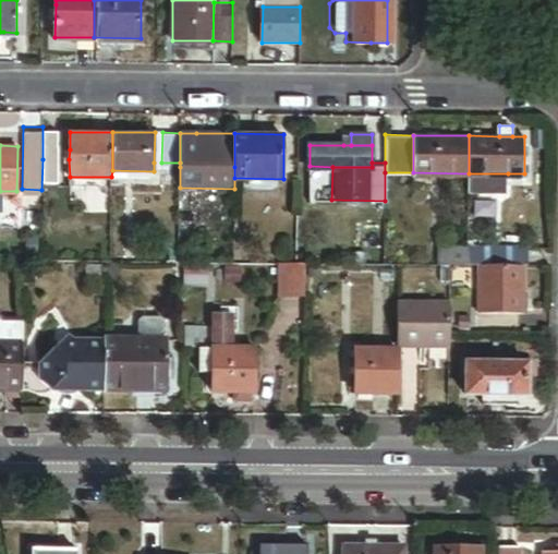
[(508,173),(469,173),(469,189),(508,189),(508,173)]
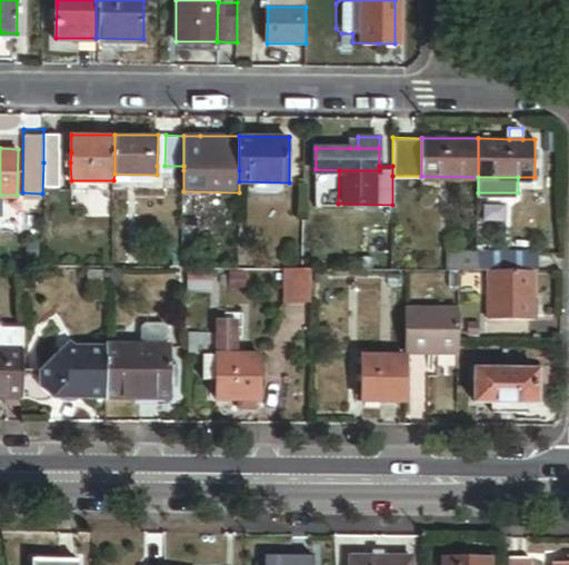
[(448,250),(448,268),(459,268),(477,268),(477,250),(448,250)]
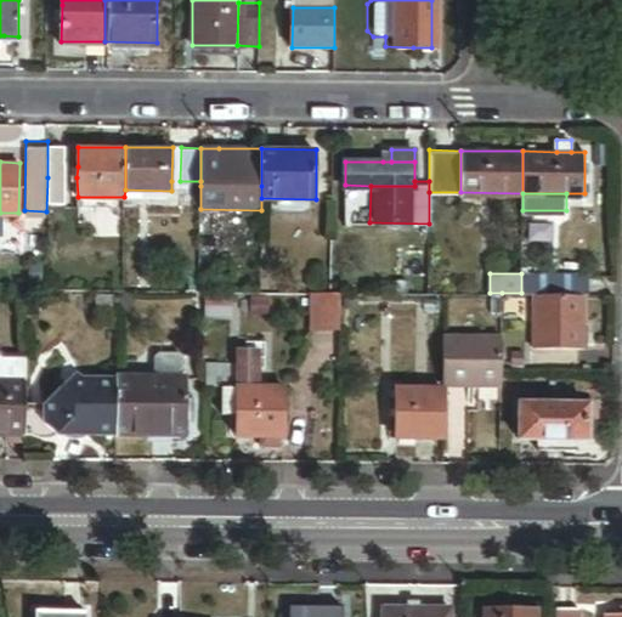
[(553,273),(521,273),(521,293),(532,293),(553,293),(553,273)]
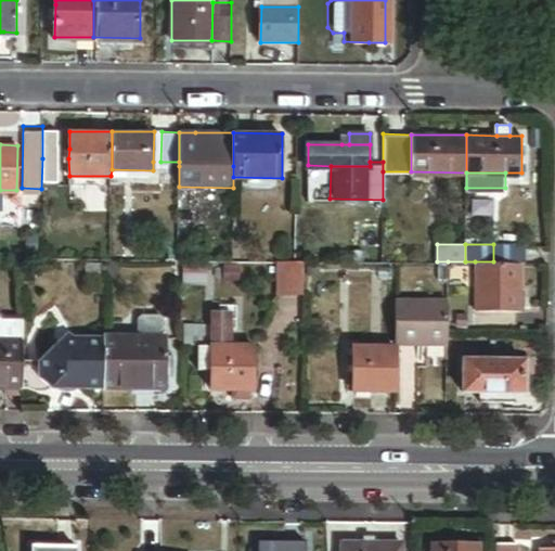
[(521,263),(525,263),(525,245),(493,244),(493,261),(521,263)]
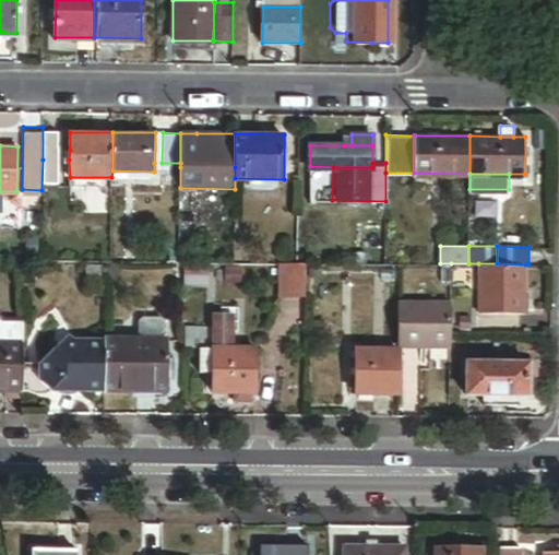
[(207,263),(183,262),(182,284),(207,284),(207,263)]
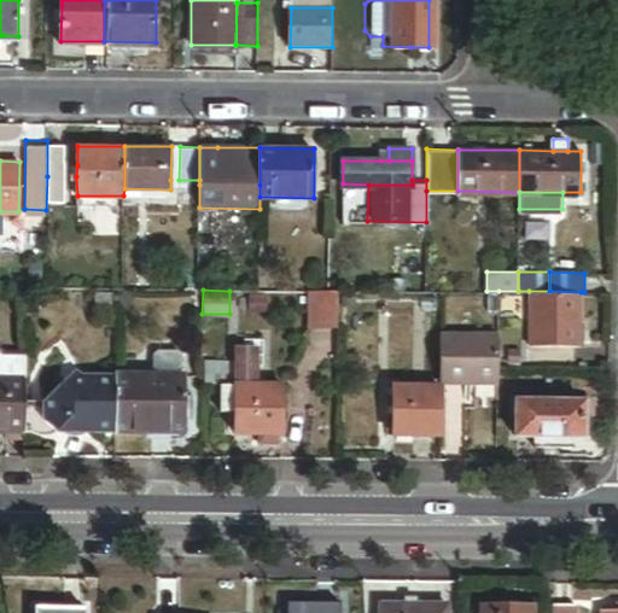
[(328,290),(305,290),(304,327),(337,328),(338,290),(328,290)]
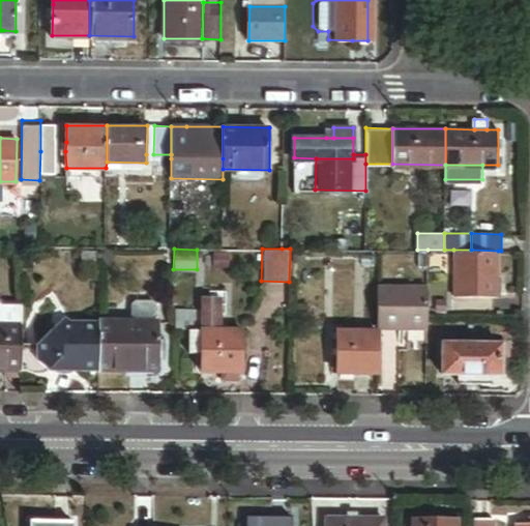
[(471,250),(453,250),(453,296),(497,296),(498,251),(471,250)]
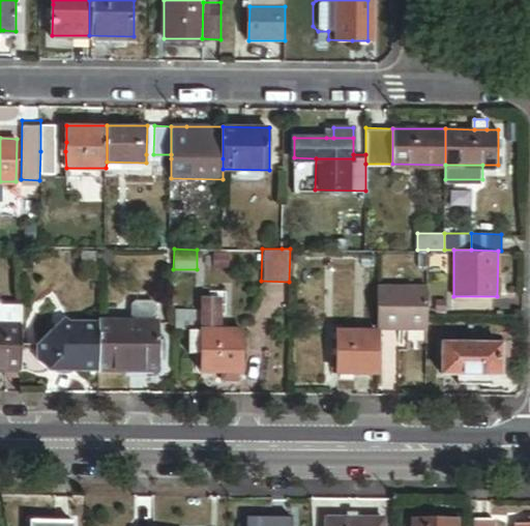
[(428,287),(378,287),(378,328),(419,329),(427,329),(427,314),(428,287)]
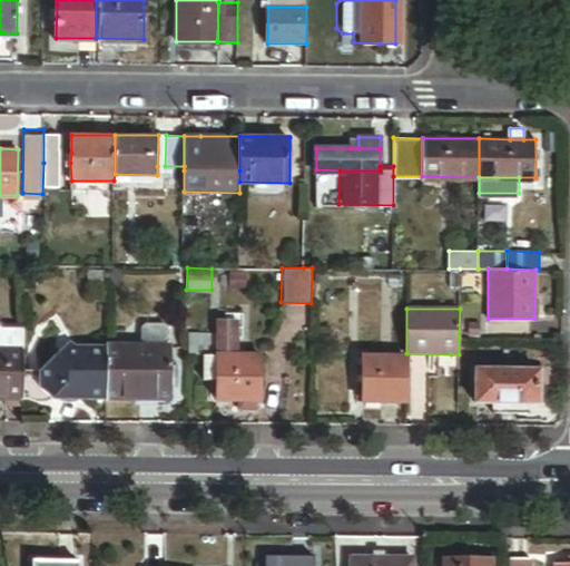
[(212,333),(212,353),(216,353),(237,353),(237,322),(212,321),(212,333)]
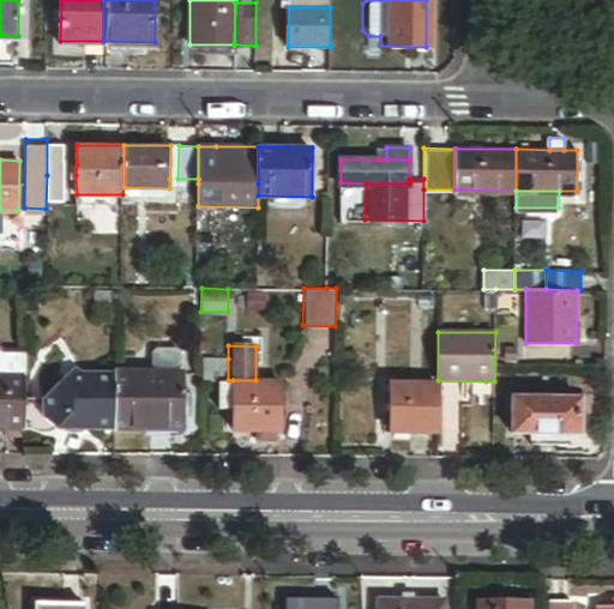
[(517,345),(503,345),(501,361),(517,361),(517,345)]
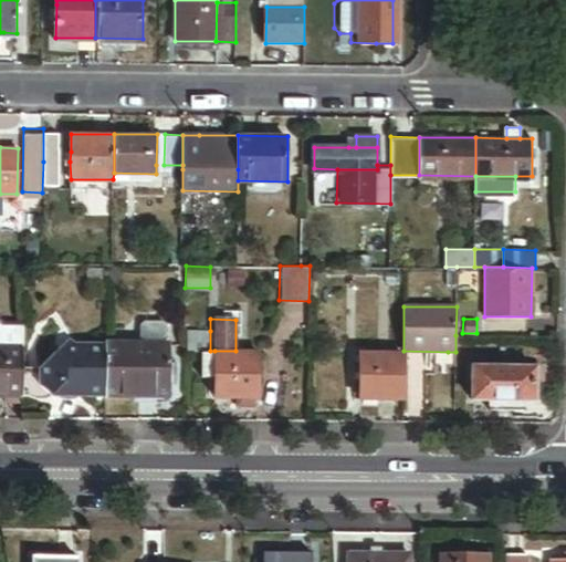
[(139,324),(139,342),(168,342),(168,324),(164,320),(144,320),(139,324)]
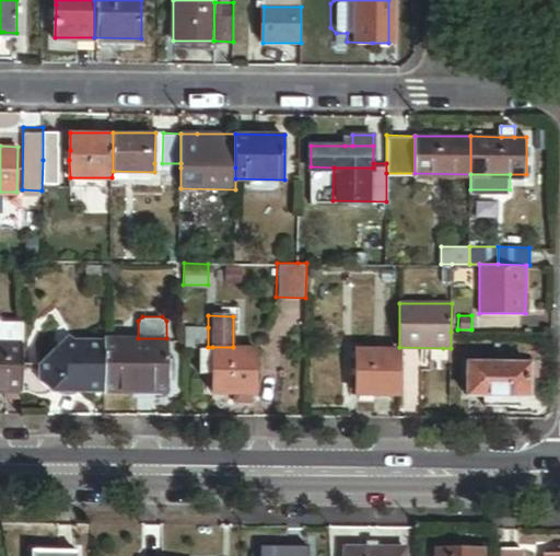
[(0,340),(22,340),(22,319),(1,320),(0,317),(0,340)]
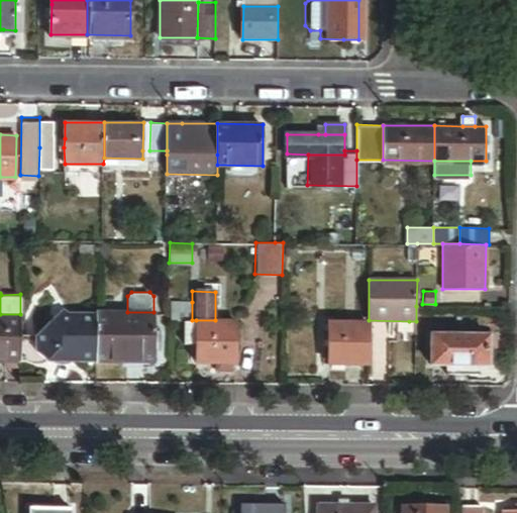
[(192,302),(169,301),(169,320),(184,320),(192,320),(192,302)]
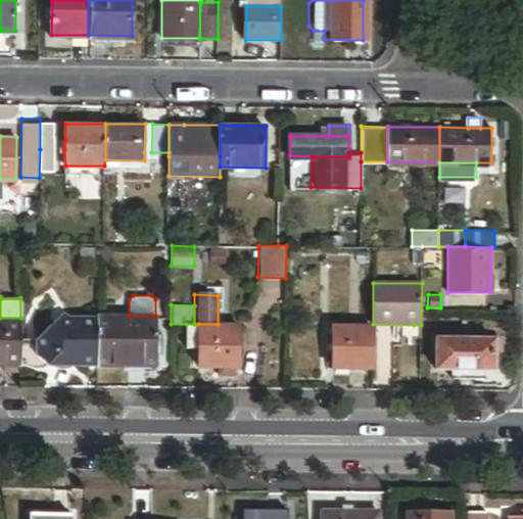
[(68,319),(63,313),(49,328),(36,339),(36,359),(46,368),(54,361),(66,365),(77,365),(97,365),(97,318),(68,319)]
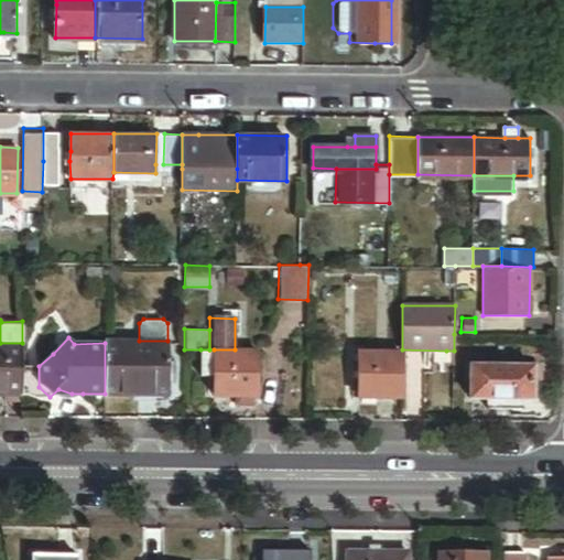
[(139,341),(105,341),(105,343),(105,394),(167,394),(167,341),(139,341)]
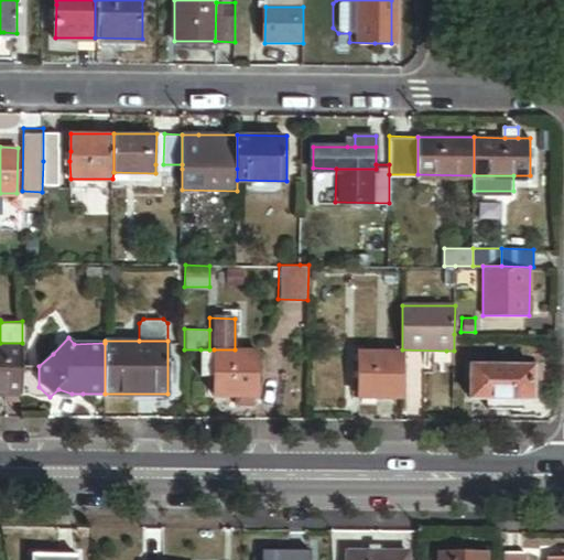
[(22,391),(22,343),(0,343),(0,390),(6,391),(22,391)]
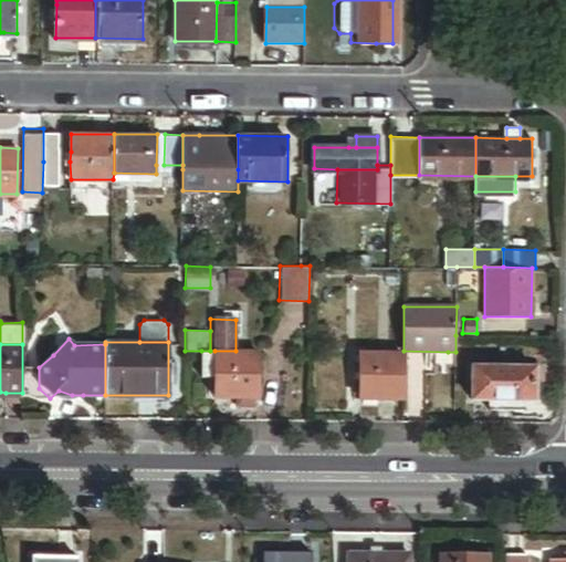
[(201,351),(201,377),(215,377),(215,351),(210,351),(201,351)]
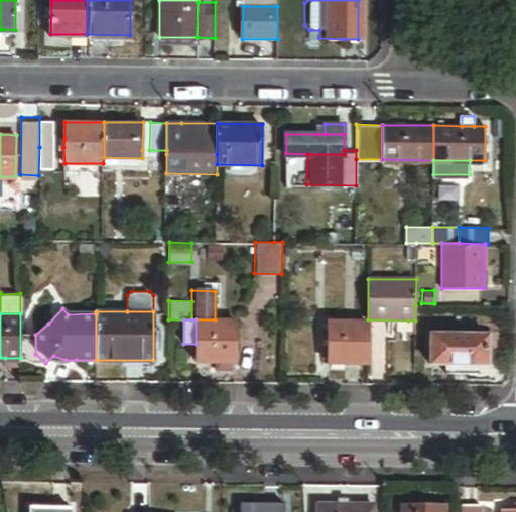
[(215,320),(196,320),(196,344),(196,361),(216,361),(230,361),(234,361),(235,320),(215,320)]
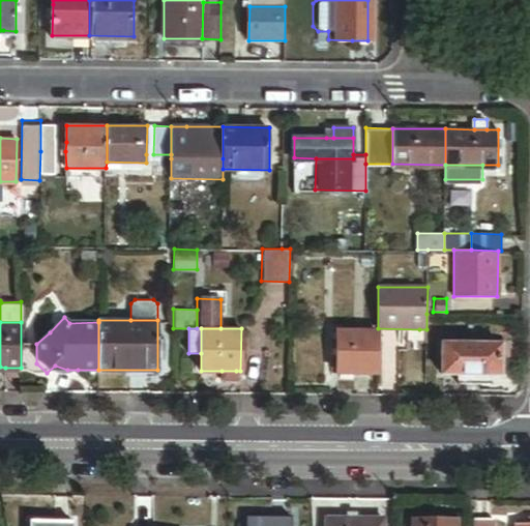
[(377,373),(378,329),(336,329),(336,346),(336,352),(336,373),(377,373)]
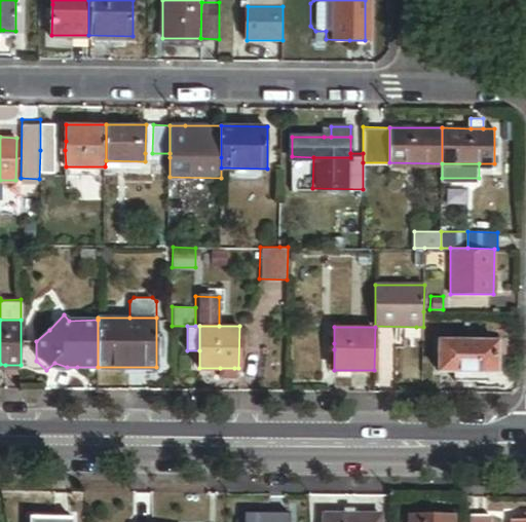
[(455,371),(480,371),(496,372),(497,341),(439,340),(439,371),(455,371)]
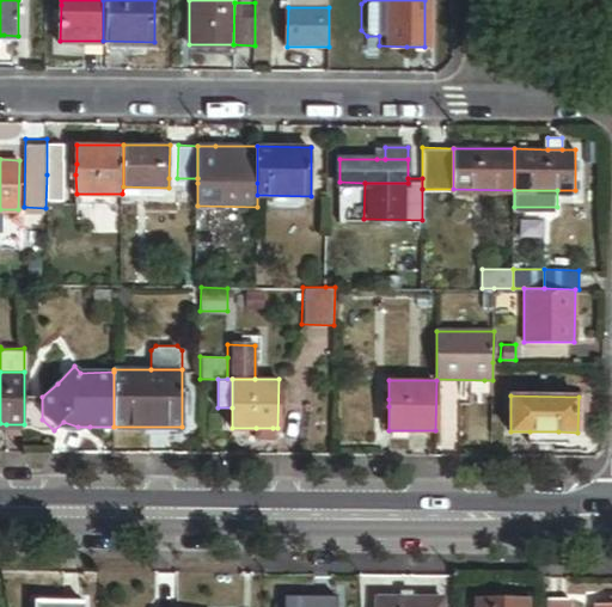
[(558,442),(558,431),(530,431),(530,442),(558,442)]
